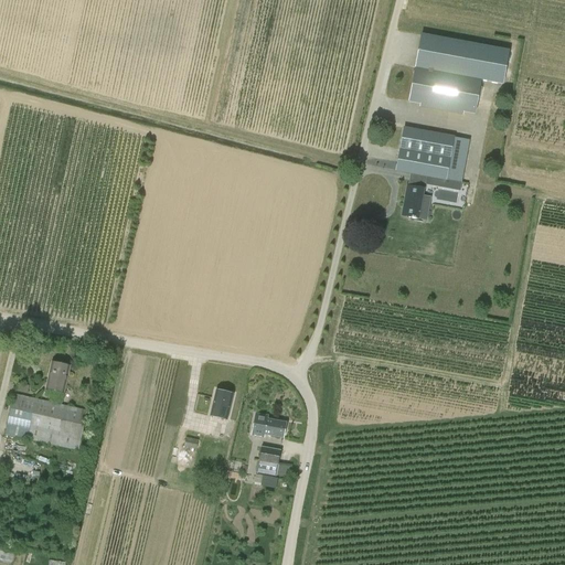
[(473,114),(480,81),(501,84),(508,51),(419,35),(407,102),(473,114)]
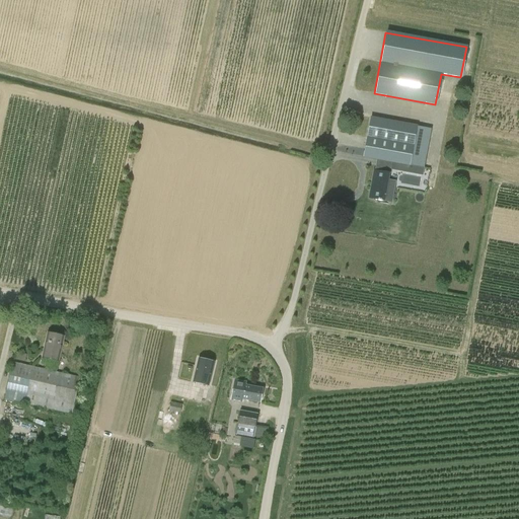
[(371,118),(363,157),(376,160),(392,163),(401,164),(423,168),(430,129),(417,126),(399,123),(371,118)]
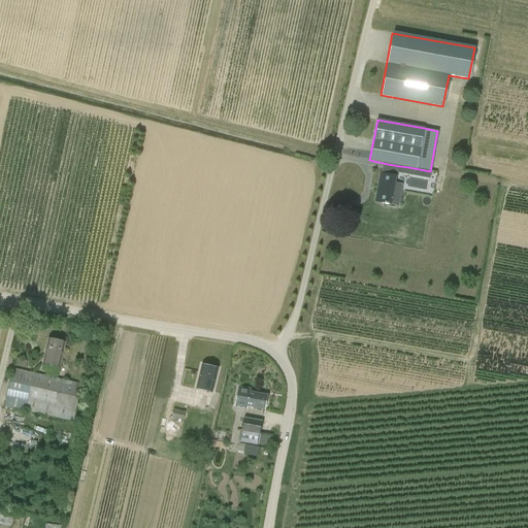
[(380,174),(374,201),(391,204),(398,205),(402,184),(395,183),(396,176),(397,176),(399,166),(383,163),(381,173),(381,174),(380,174)]
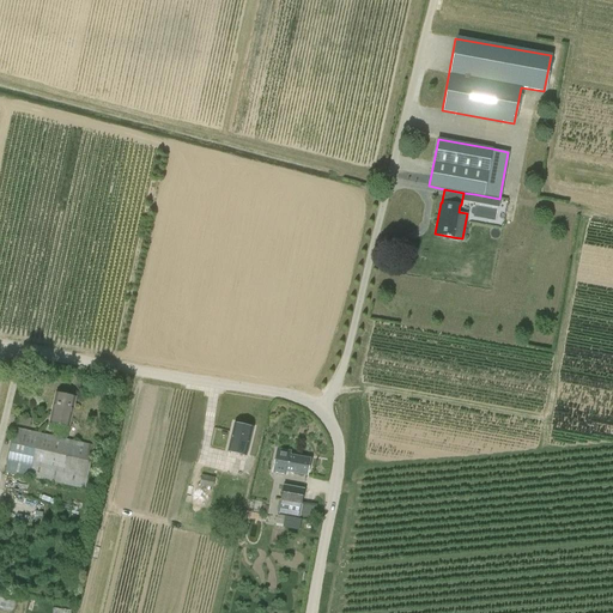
[(474,194),(473,200),(498,205),(499,199),(474,194)]
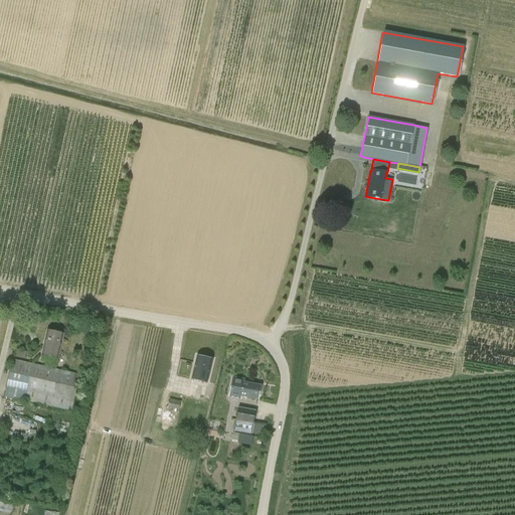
[(46,330),(41,355),(58,358),(63,334),(46,330)]
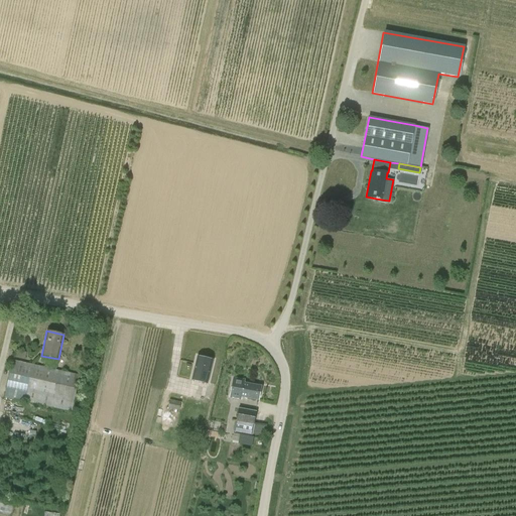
[(26,353),(16,351),(14,357),(25,360),(26,353)]
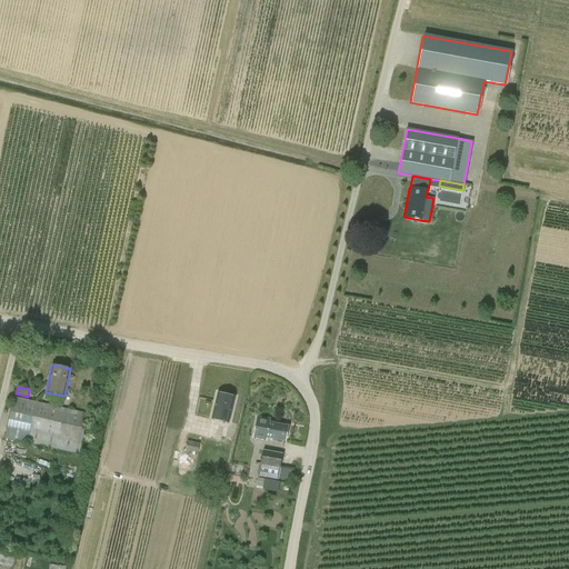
[(229,422),(235,398),(217,393),(211,419),(229,422)]
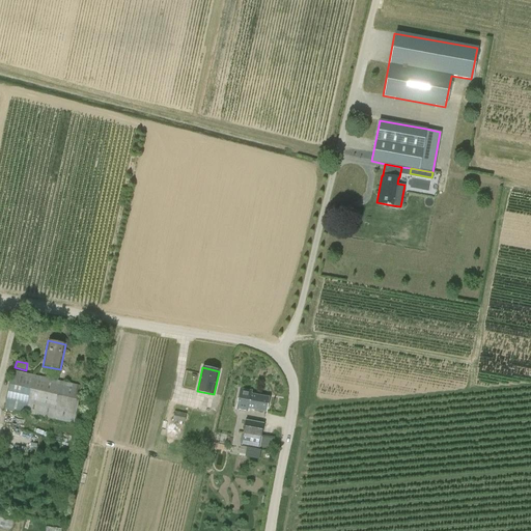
[(82,386),(12,370),(4,409),(74,424),(82,386)]
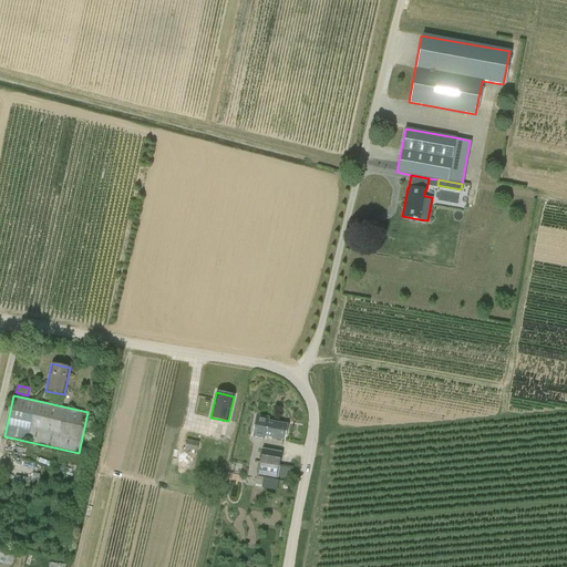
[(256,415),(253,437),(265,440),(265,436),(284,441),(287,424),(268,421),(268,418),(256,415)]
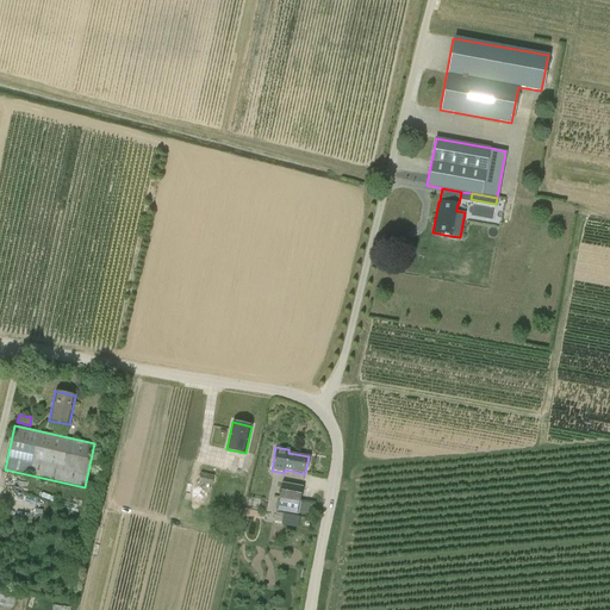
[(212,485),(213,475),(200,473),(198,483),(212,485)]
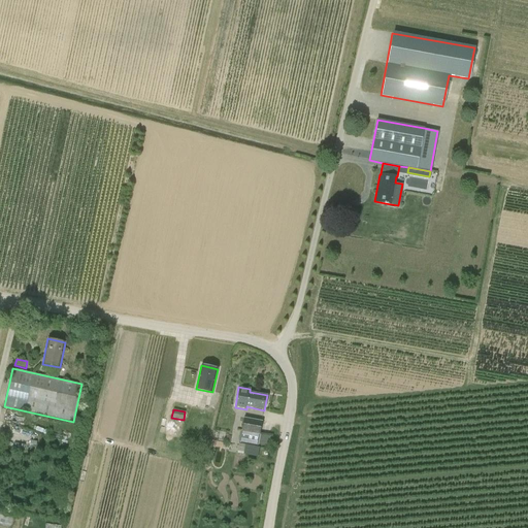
[(243,418),(241,431),(239,441),(258,446),(259,435),(262,421),(243,418)]
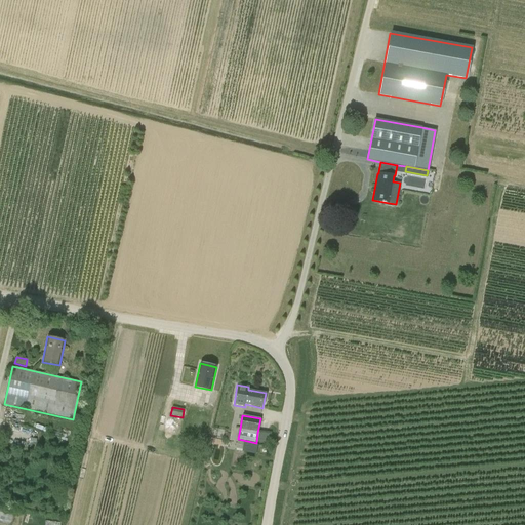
[(258,445),(255,444),(237,441),(236,451),(256,455),(258,445)]
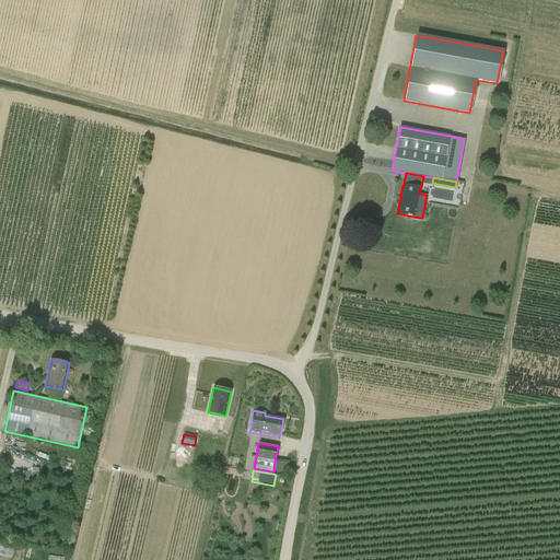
[(16,544),(0,539),(0,553),(12,558),(16,544)]
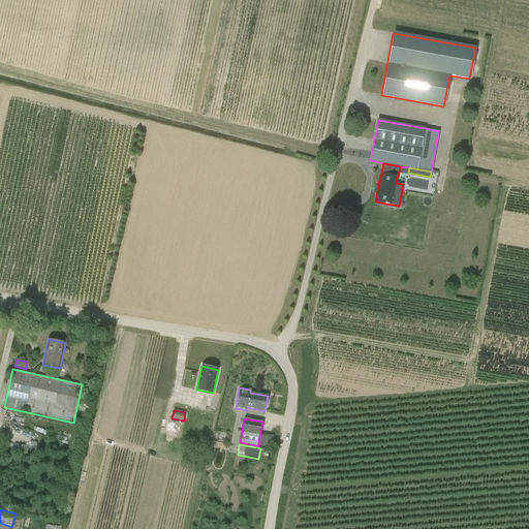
All buildings are outlined.
